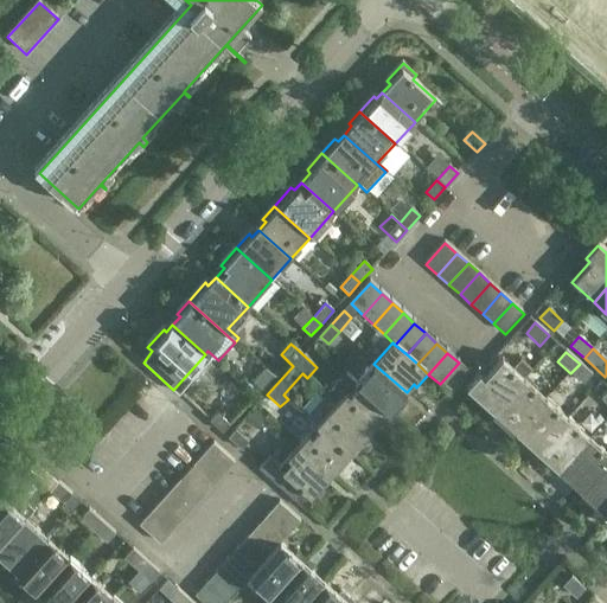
[(484,382),(478,377),(466,390),(493,416),(524,382),(531,373),(521,363),(513,372),(502,361),(484,382)]
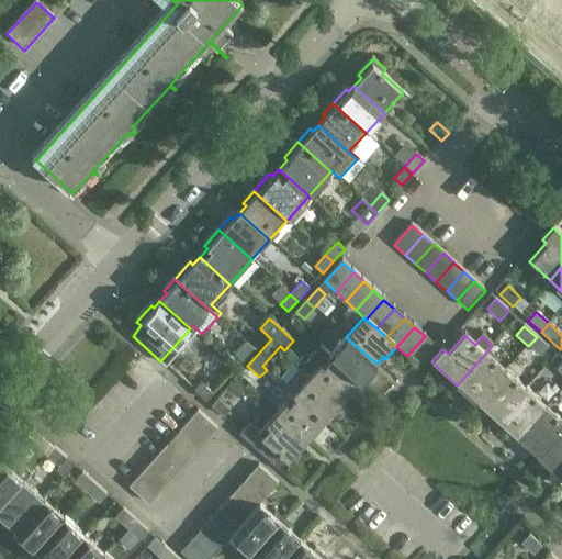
[(425,336),(407,356),(417,366),(435,346),(425,336)]
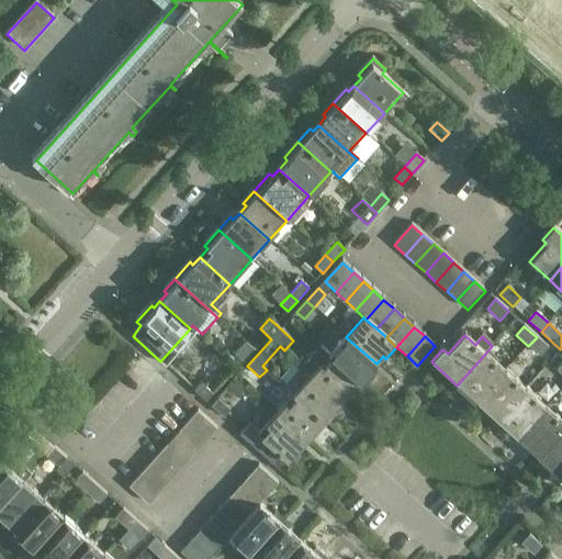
[(377,364),(346,337),(328,356),(361,386),(373,372),(371,370),(377,364)]
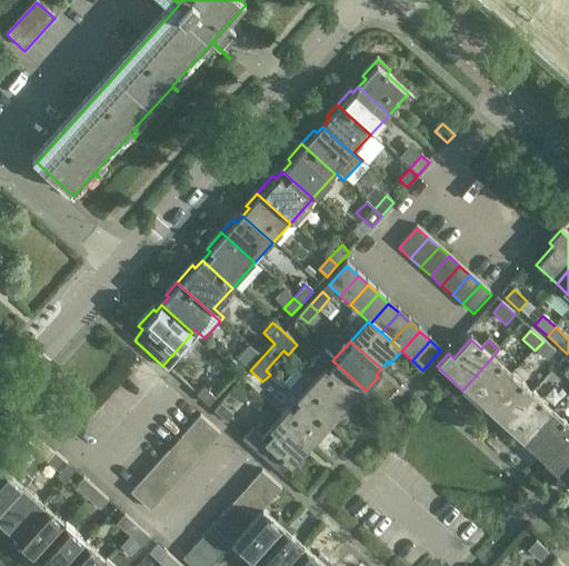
[(547,361),(556,353),(543,341),(535,350),(547,361)]
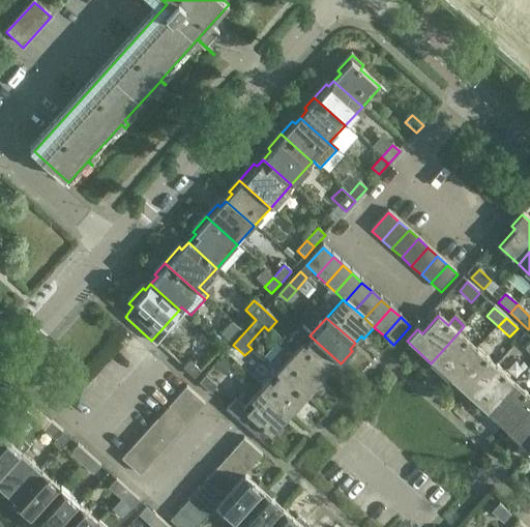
[(229,341),(239,330),(232,323),(222,334),(229,341)]
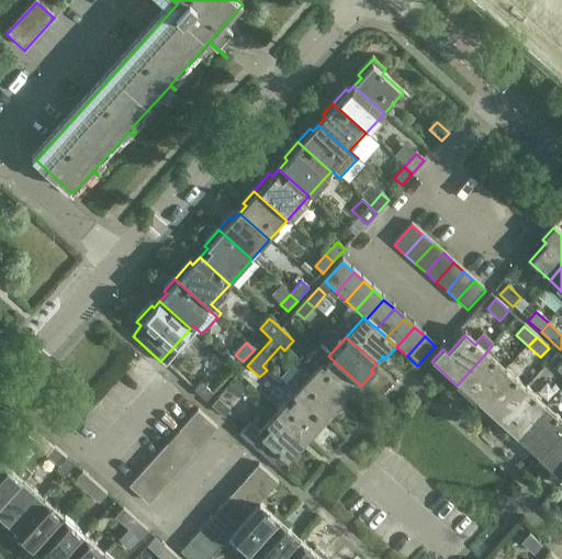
[(485,354),(457,386),(469,395),(465,398),(474,406),(505,371),(485,354)]
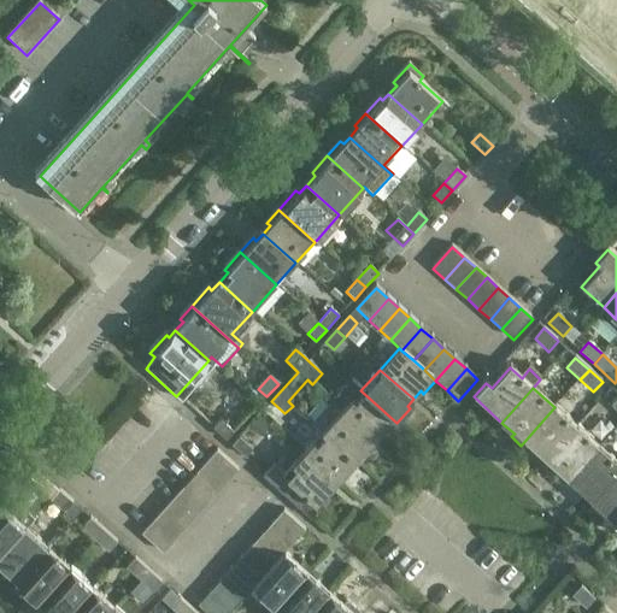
[(397,423),(360,390),(342,412),(341,412),(375,442),(381,434),(385,437),(397,423)]
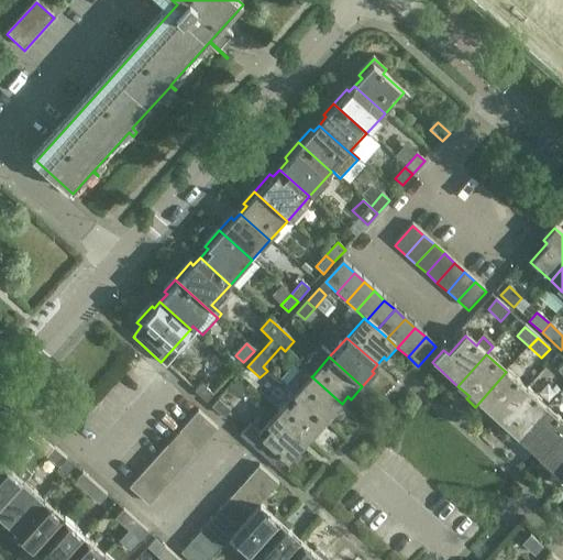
[(138,401),(161,376),(144,361),(121,385),(138,401)]
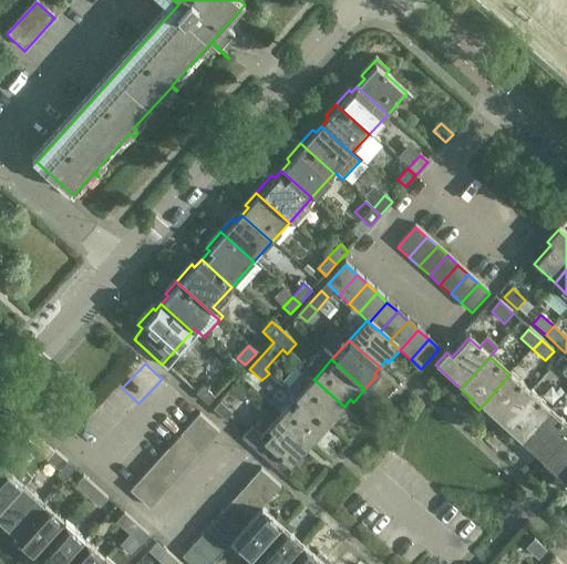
[(313,379),(315,379),(303,369),(286,389),(296,399),(329,429),(341,416),(339,412),(344,407),(313,379)]
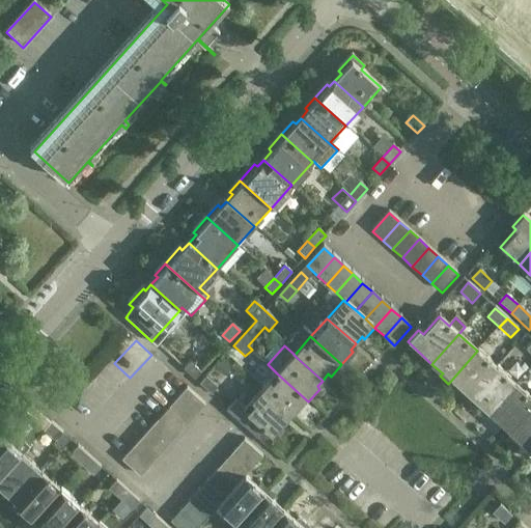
[(477,351),(448,384),(454,389),(457,386),(470,397),(497,368),(477,351)]
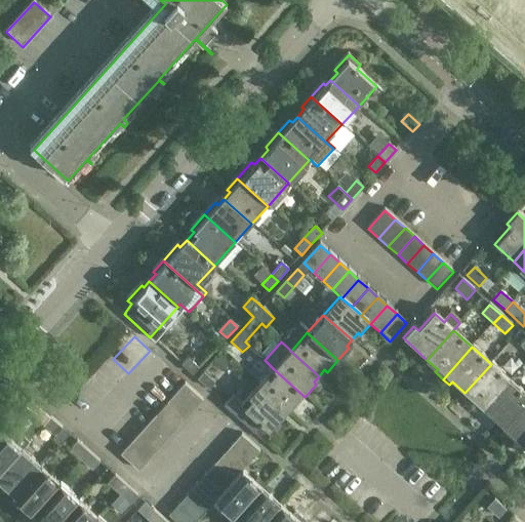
[(182,365),(193,375),(199,368),(188,358),(182,365)]
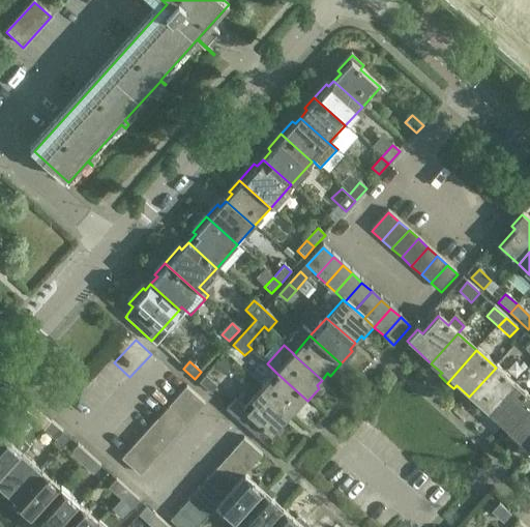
[(496,368),(469,397),(480,407),(478,409),(487,416),(514,384),(496,368)]
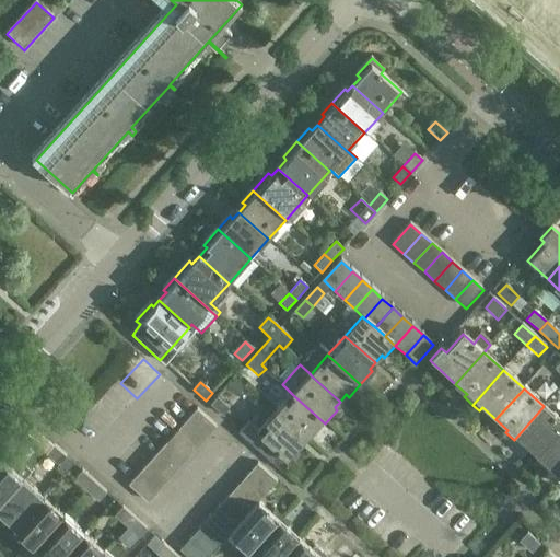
[(292,394),(275,414),(305,440),(312,433),(314,436),(325,424),(292,394)]
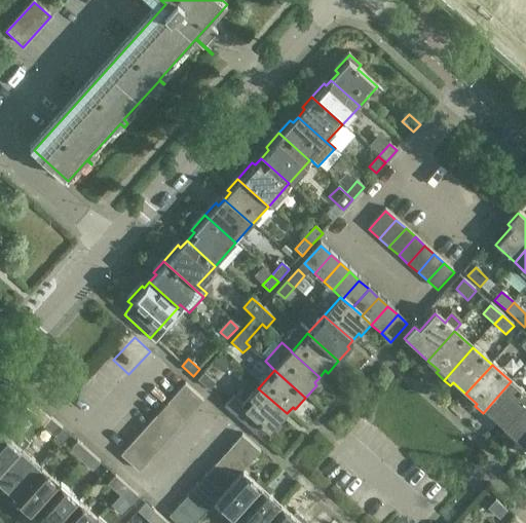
[(215,383),(203,373),(197,380),(209,390),(215,383)]
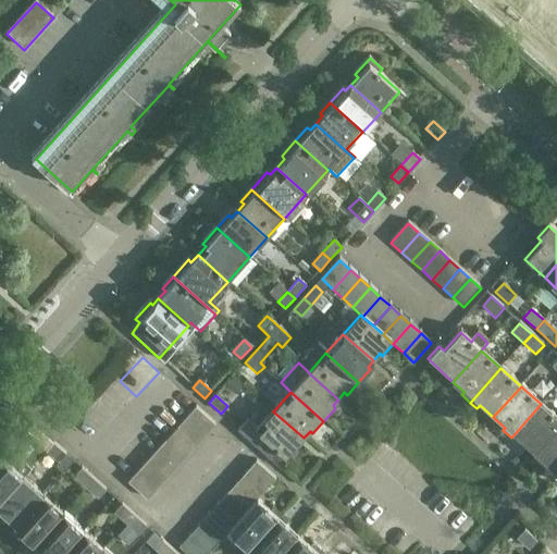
[(556,418),(541,404),(511,438),(518,444),(520,442),(533,453),(556,426),(556,418)]
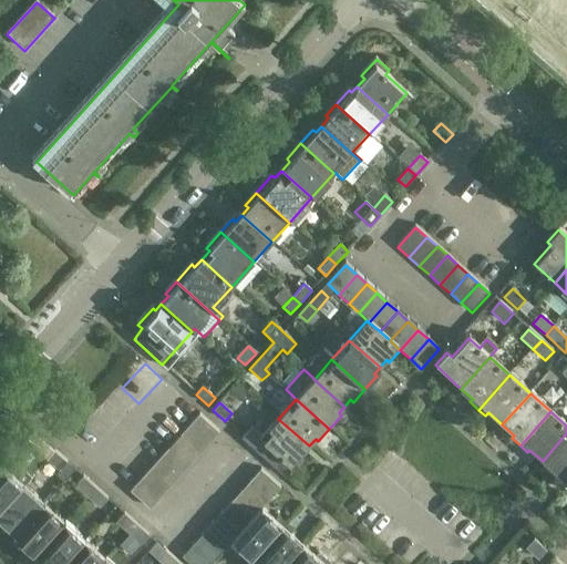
[(199,417),(189,428),(209,445),(219,434),(199,417)]
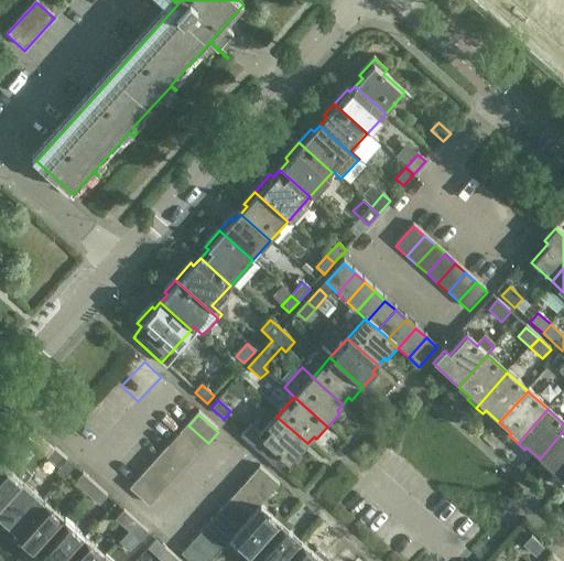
[(277,417),(260,434),(250,425),(240,435),(283,475),(304,452),(301,450),(307,443),(277,417)]
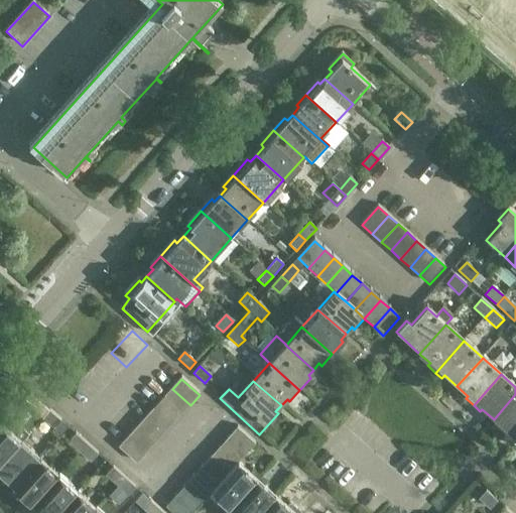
[(172,389),(163,398),(181,415),(190,405),(172,389)]
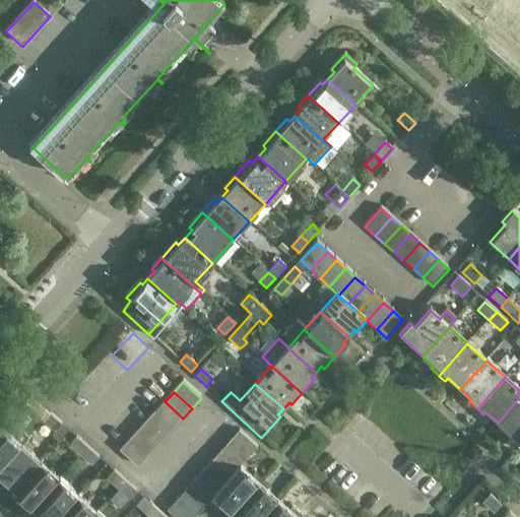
[(35,415),(43,407),(30,396),(23,405),(35,415)]
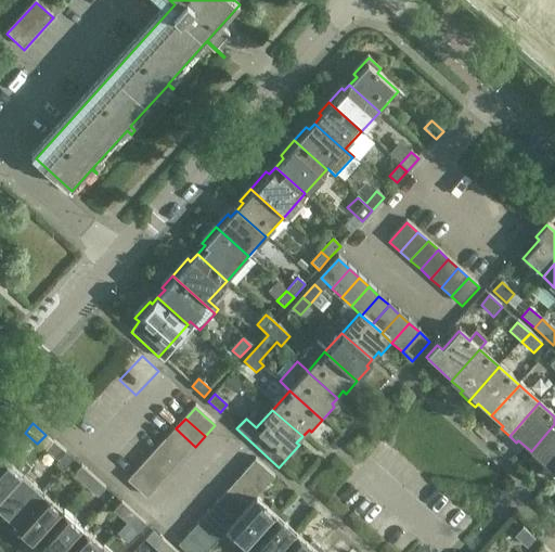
[(554,424),(531,451),(543,462),(541,464),(550,471),(554,464),(554,424)]
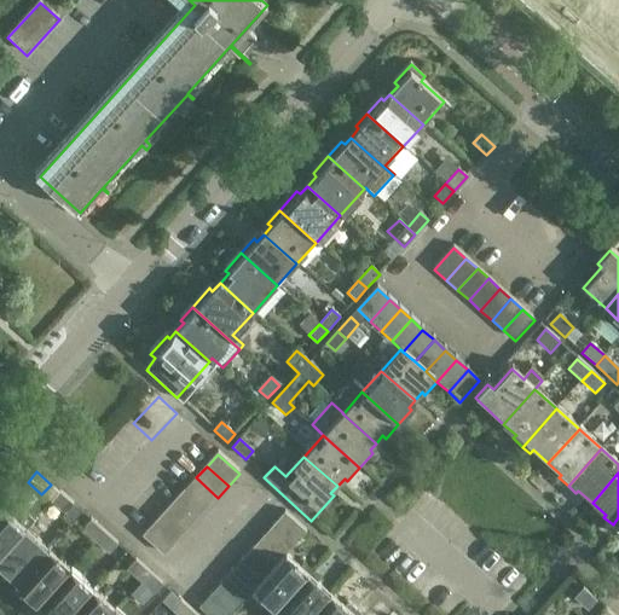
[(196,477),(185,489),(207,510),(218,498),(196,477)]
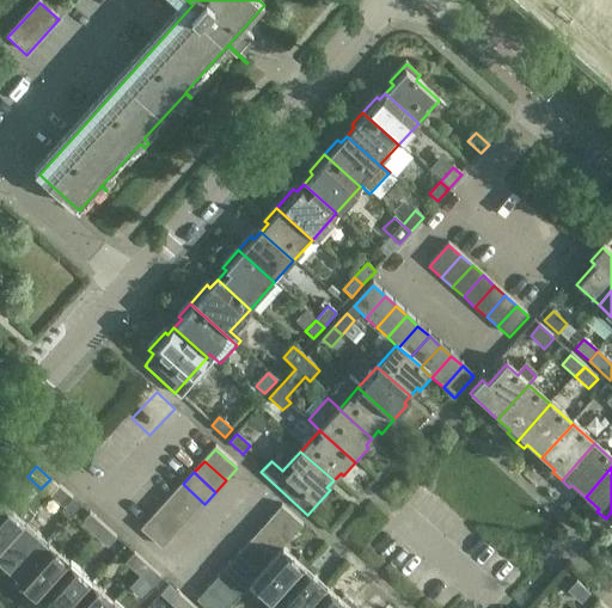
[(183,484),(172,496),(195,515),(204,504),(183,484)]
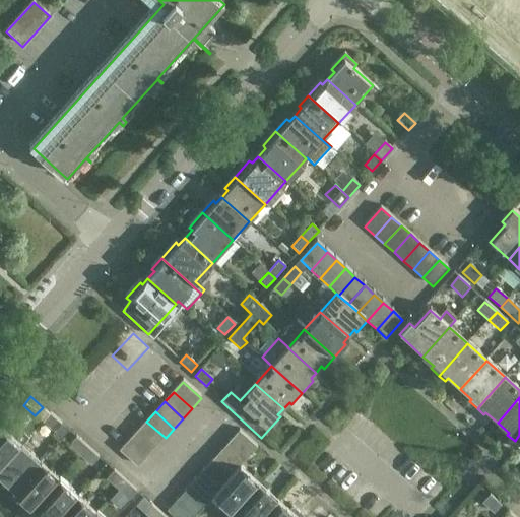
[(54,433),(62,425),(50,414),(43,423),(54,433)]
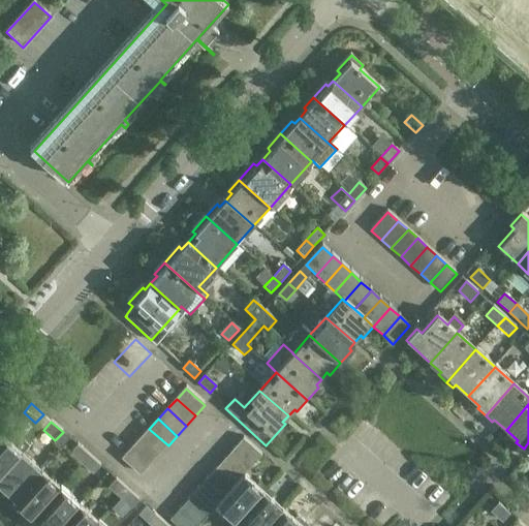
[(149,429),(141,439),(159,456),(168,445),(149,429)]
